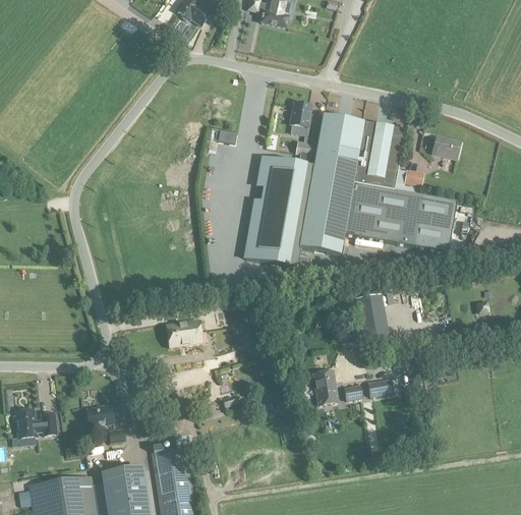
[(179,0),(176,4),(177,6),(178,7),(177,8),(182,12),(182,13),(182,15),(186,18),(188,17),(189,16),(189,17),(190,15),(200,22),(210,10),(209,9),(212,6),(203,0),(183,0),(182,1),(181,0),(179,0)]
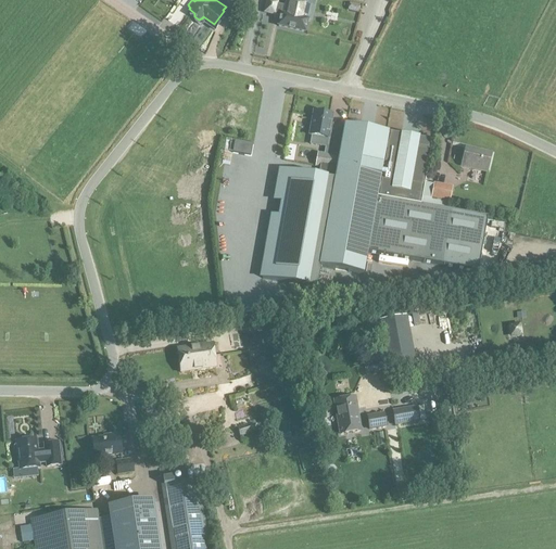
[(268,0),(267,5),(275,8),(275,7),(281,8),(278,21),(304,26),(307,15),(311,16),(314,0),(285,0),(268,0)]
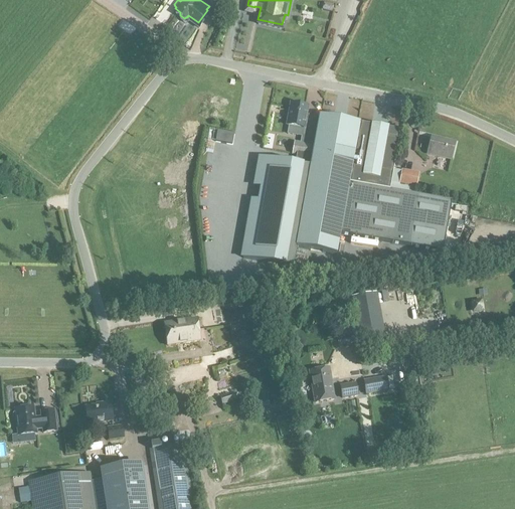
[(291,98),(287,120),(304,123),(304,122),(310,123),(311,115),(306,114),(308,101),(291,98)]
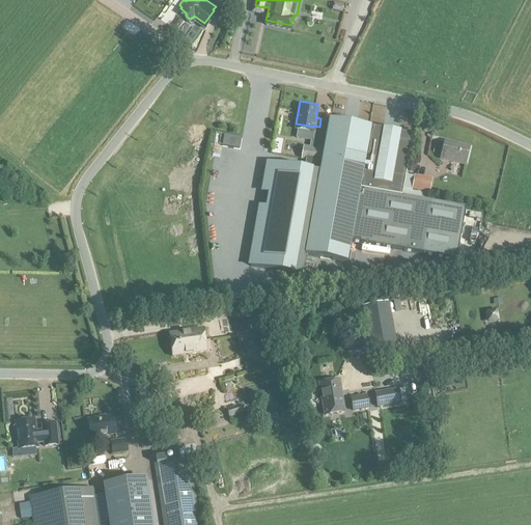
[(259,200),(249,260),(304,270),(308,248),(348,255),(352,237),(455,254),(465,203),(401,192),(413,131),(372,123),(330,115),(330,119),(323,158),(327,159),(325,167),(322,167),(268,157),(262,187),(270,188),(267,201),(259,200)]
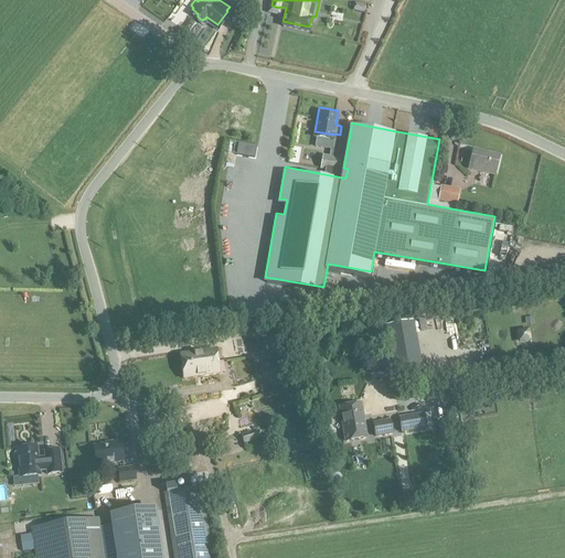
[(473,143),(469,162),(496,168),(499,150),(473,143)]
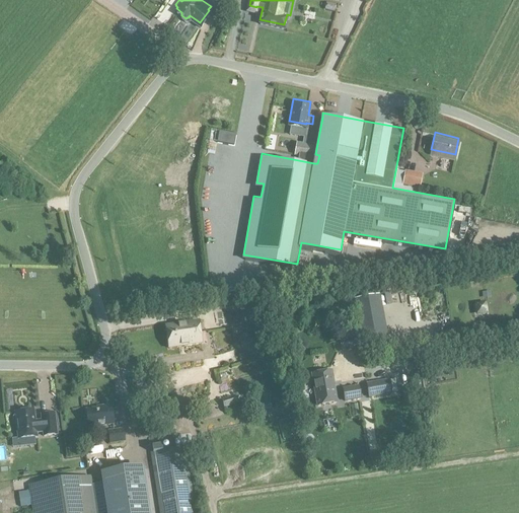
[(404,165),(402,180),(420,184),(423,168),(404,165)]
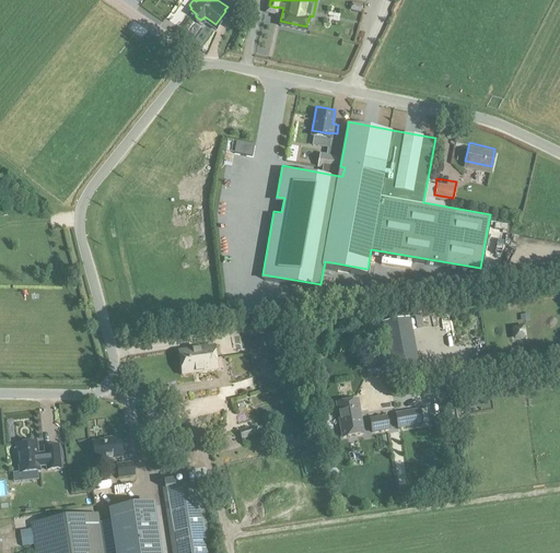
[(213,340),(178,345),(181,357),(216,352),(213,340)]
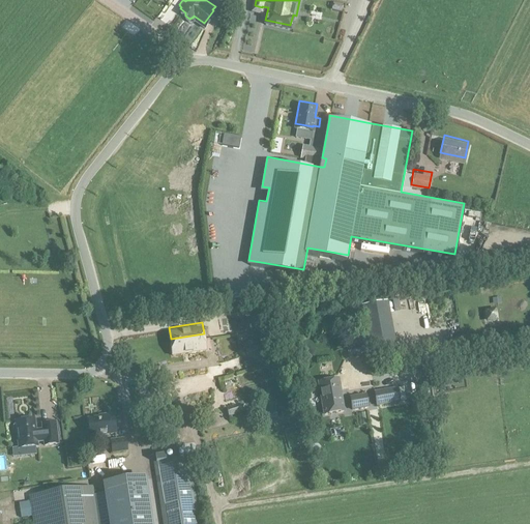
[(259,332),(242,339),(246,348),(262,343),(262,342),(266,341),(263,332),(259,333),(259,332)]
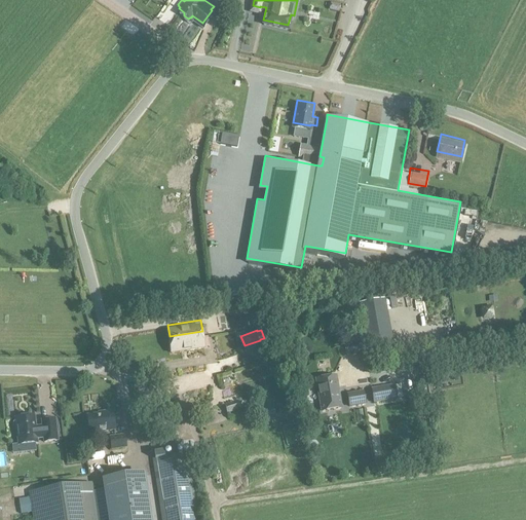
[(202,331),(170,336),(171,347),(204,342),(202,331)]
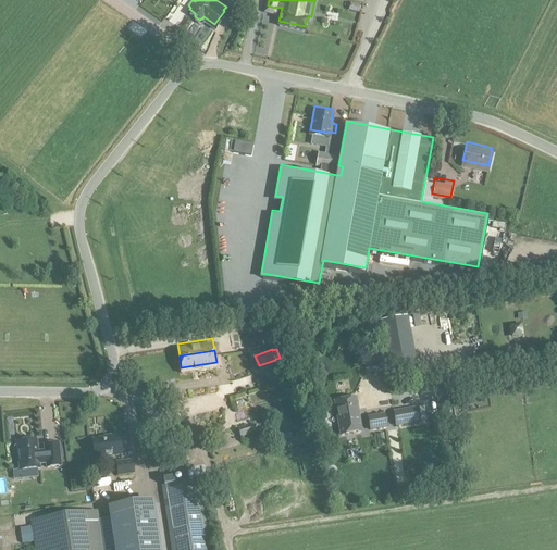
[(415,352),(387,358),(388,364),(390,370),(417,364),(415,352)]
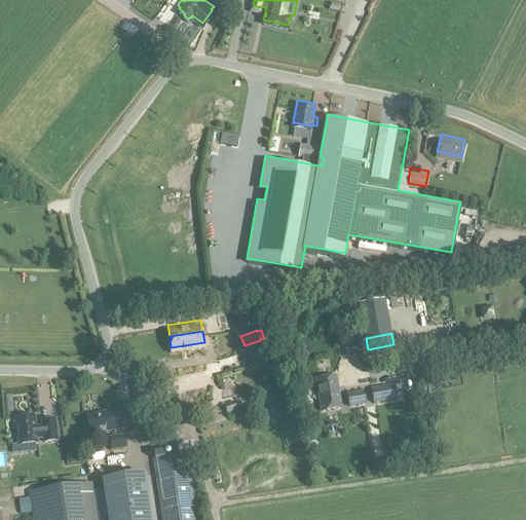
[(276,340),(261,344),(264,354),(278,349),(276,340)]
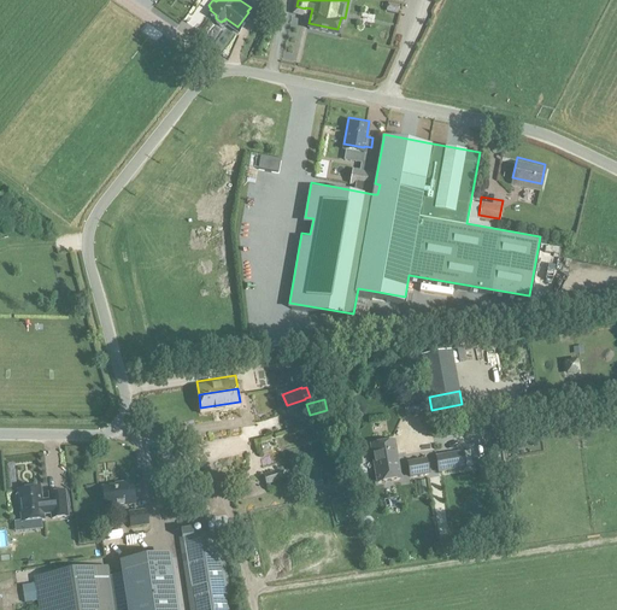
[(392,435),(371,439),(377,476),(399,473),(392,435)]
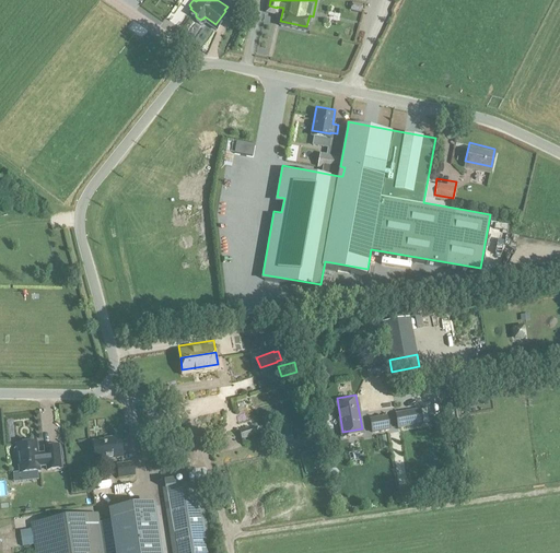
[(420,403),(395,408),(396,418),(397,423),(422,419),(420,403)]
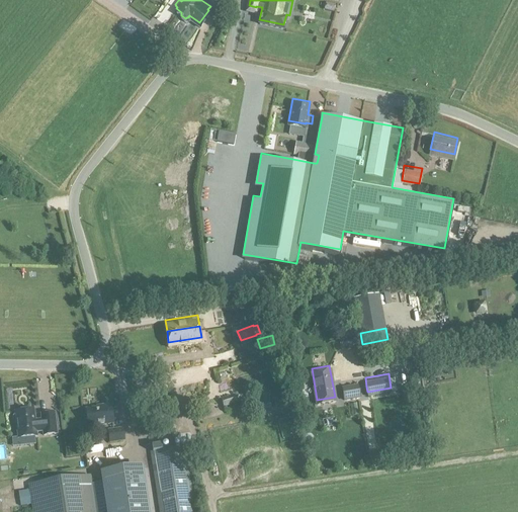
[(357,380),(342,382),(344,395),(359,393),(357,380)]
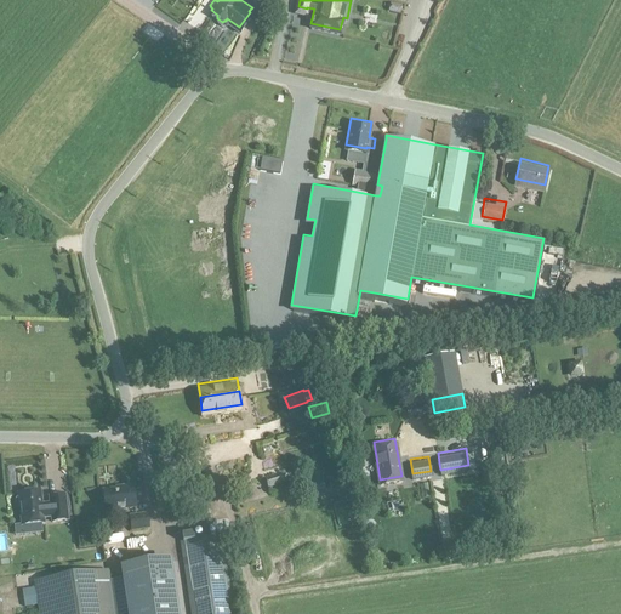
[(277,468),(265,472),(268,482),(280,478),(277,468)]
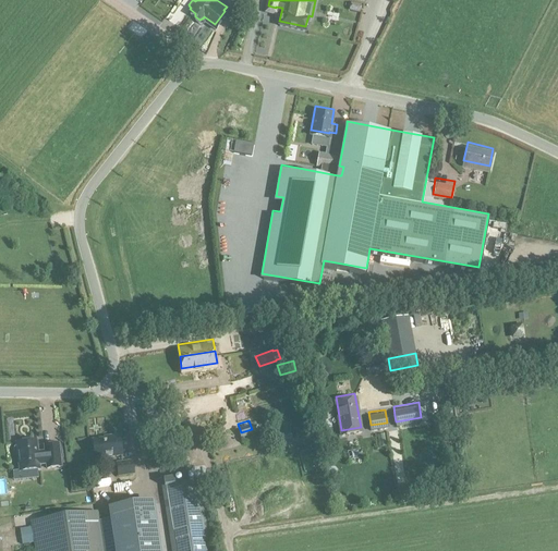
[(108,432),(93,435),(95,453),(104,452),(104,454),(106,455),(110,454),(111,453),(111,451),(122,450),(119,429),(108,431),(108,432)]
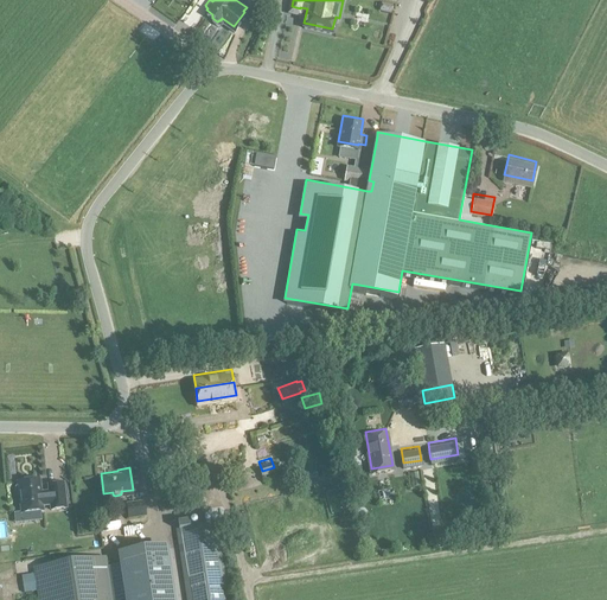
[(17,479),(16,482),(16,486),(18,487),(19,487),(21,508),(43,505),(42,500),(50,499),(51,504),(66,502),(63,478),(49,479),(50,490),(42,491),(39,474),(18,477),(18,479),(17,479)]
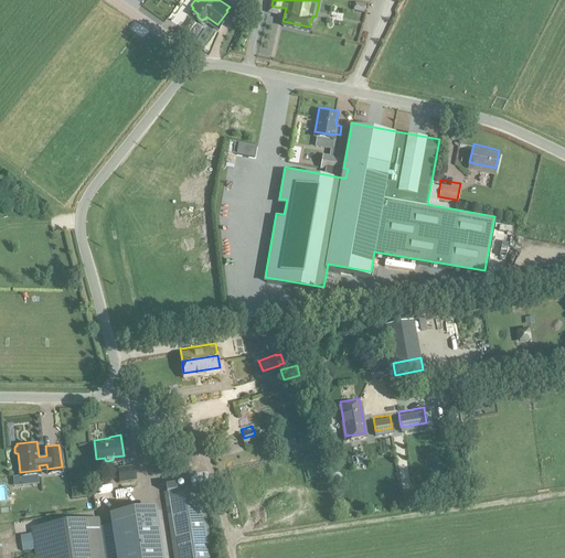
[(134,461),(118,463),(119,476),(135,474),(134,461)]
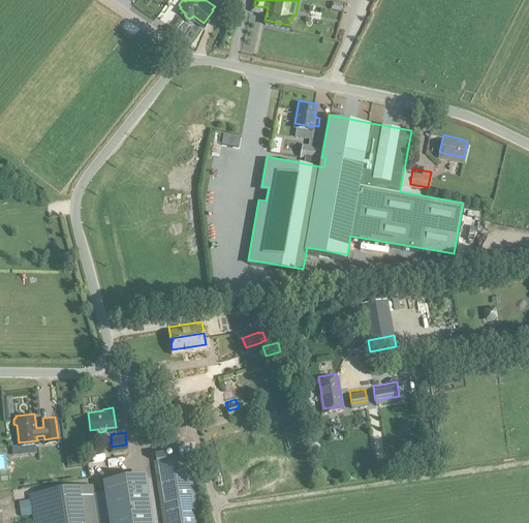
[(155,456),(154,457),(163,522),(199,522),(188,451),(165,455),(165,449),(154,451),(155,456)]
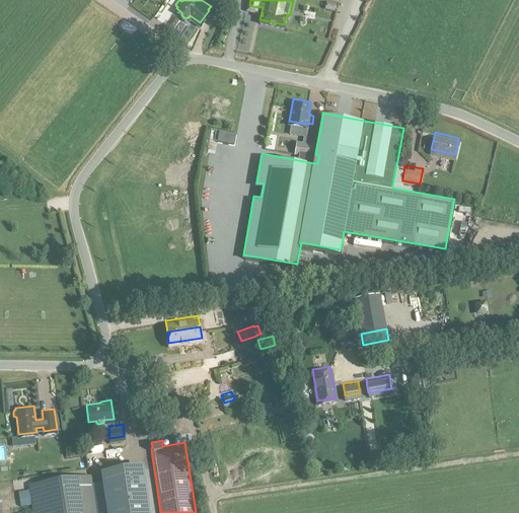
[(104,478),(92,480),(96,512),(149,512),(142,463),(103,469),(104,478)]
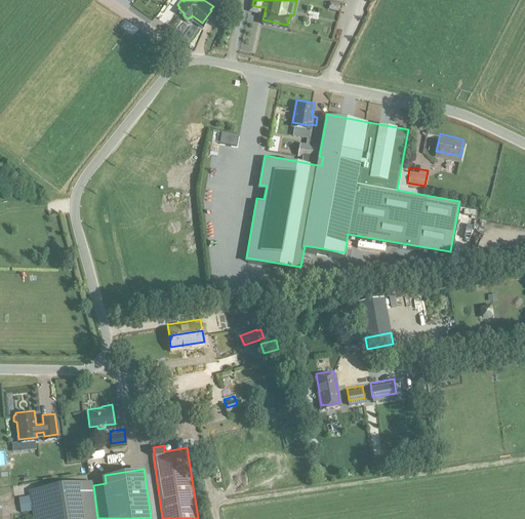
[(30,490),(18,492),(21,508),(32,506),(34,518),(97,518),(93,485),(91,477),(30,486),(30,490)]
